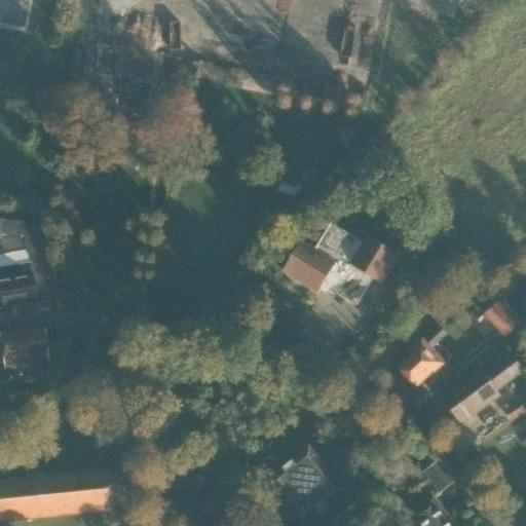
[(2,0),(0,12),(0,24),(23,28),(28,0),(2,0)]
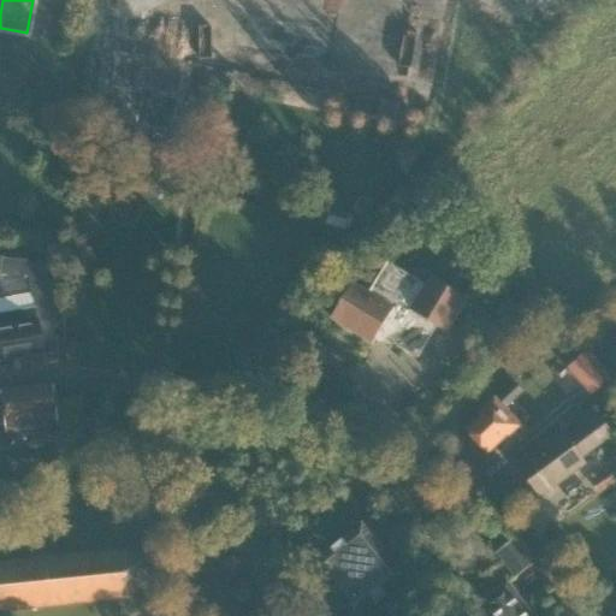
[(439,107),(455,0),(114,0),(107,47),(126,51),(116,118),(187,129),(197,64),(318,83),(324,49),(306,47),(307,41),(292,39),(297,0),(344,0),(331,90),(439,107)]
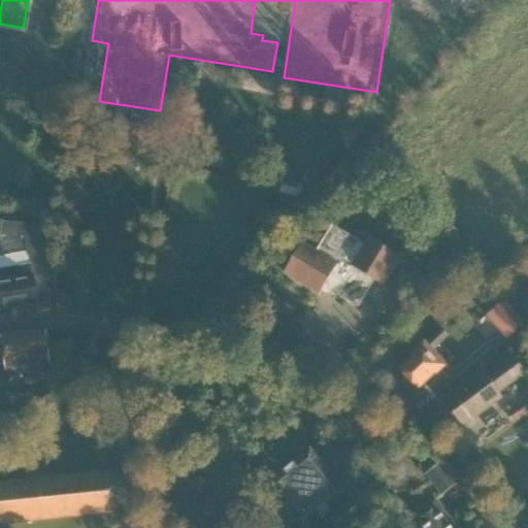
[(302,243),(285,272),(320,294),(324,286),(358,306),(374,279),(383,284),(399,256),(370,238),(366,244),(332,224),(316,252),(302,243)]
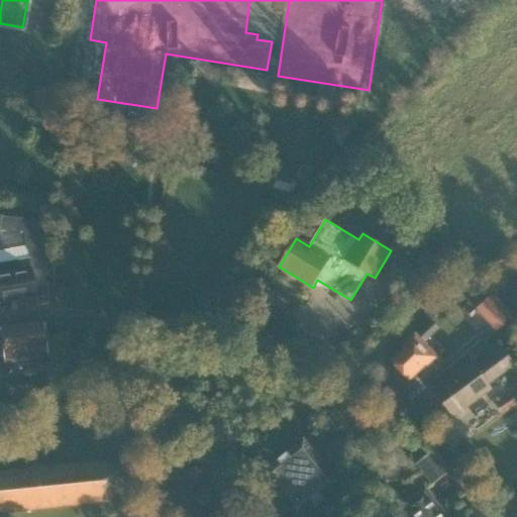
[(36,220),(22,223),(24,232),(26,244),(28,251),(41,249),(36,220)]
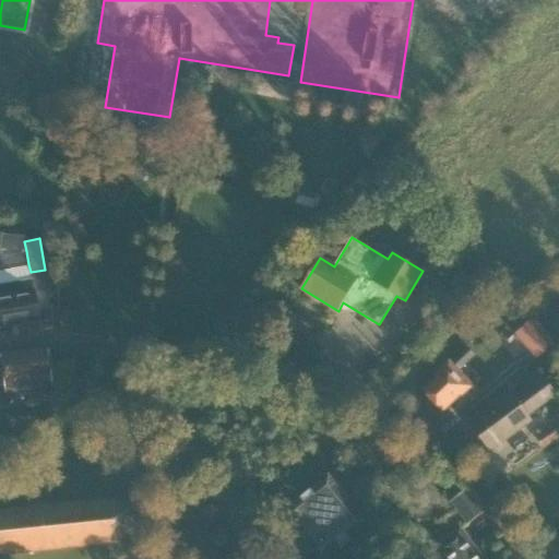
[(0,326),(34,321),(38,317),(32,278),(0,284),(0,326)]
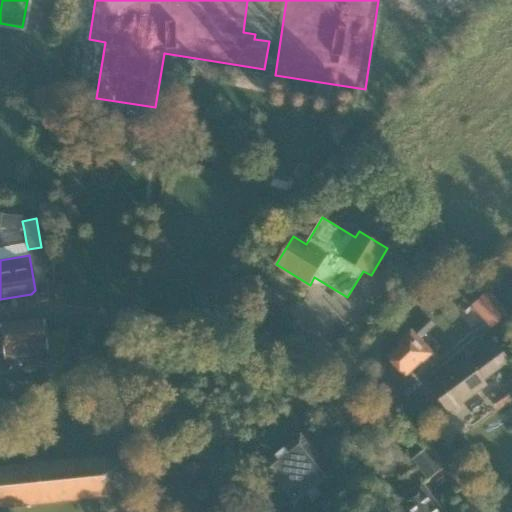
[(489,291),(472,306),(491,329),(509,314),(489,291)]
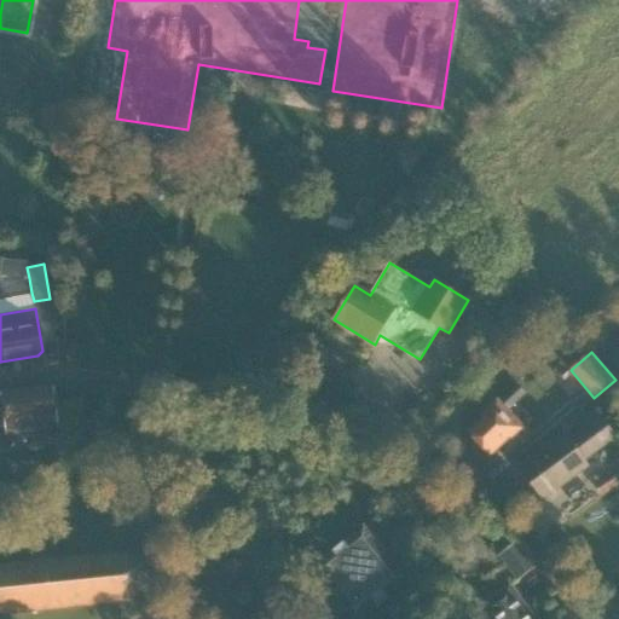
[(485,416),(468,432),(490,456),(508,439),(510,441),(525,428),(507,410),(508,409),(526,393),(515,382),(498,399),(497,399),(482,414),(485,416)]
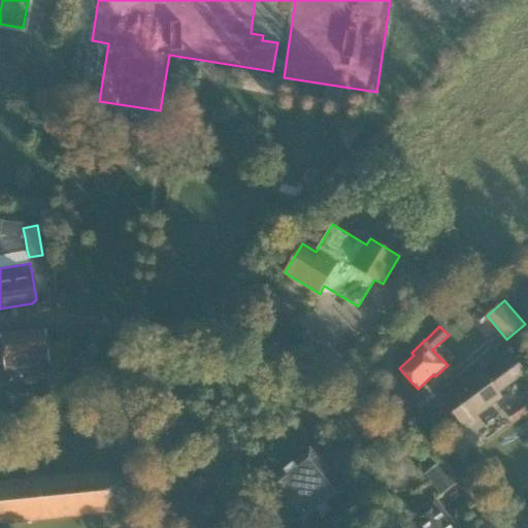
[(0,344),(3,370),(41,365),(48,364),(43,329),(0,334),(0,344)]
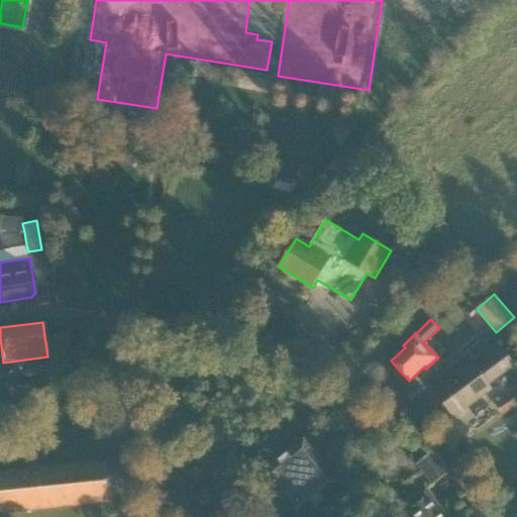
[(67,368),(64,345),(49,347),(53,370),(67,368)]
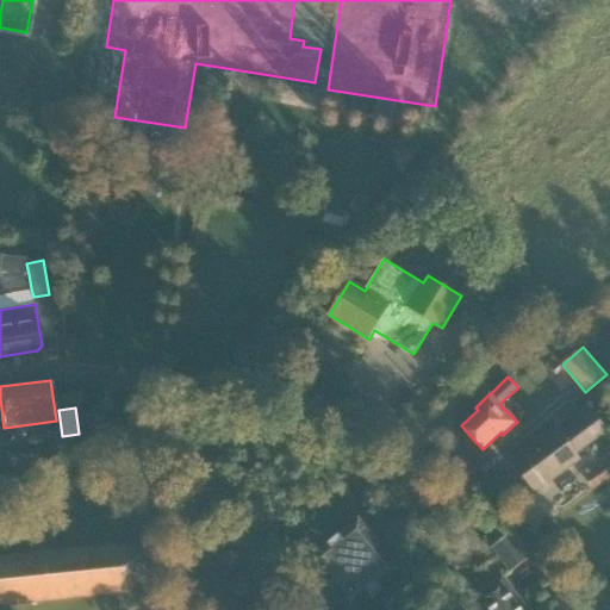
[(608,430),(593,410),(561,434),(558,428),(512,461),(536,492),(580,460),(576,454),(608,430)]
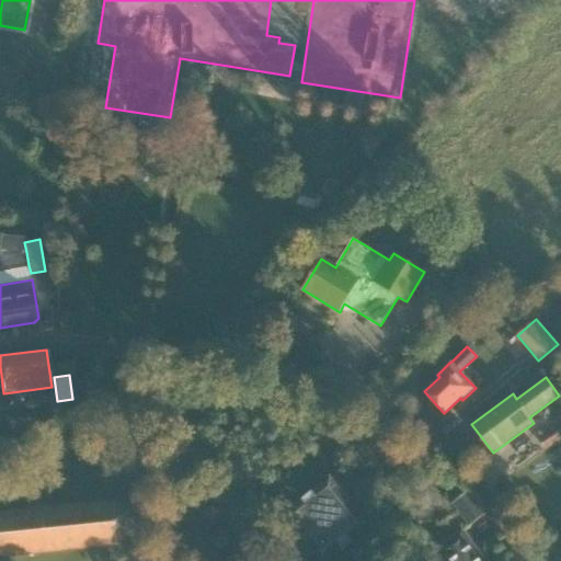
[(370,464),(359,450),(352,457),(363,470),(370,464)]
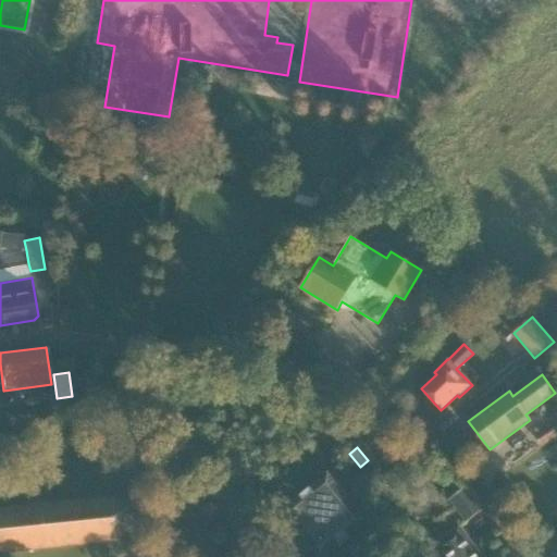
[(387,486),(373,468),(343,493),(329,473),(283,509),(305,537),(294,546),(302,556),(313,556),(319,554),(321,556),(366,521),(357,510),(387,486)]
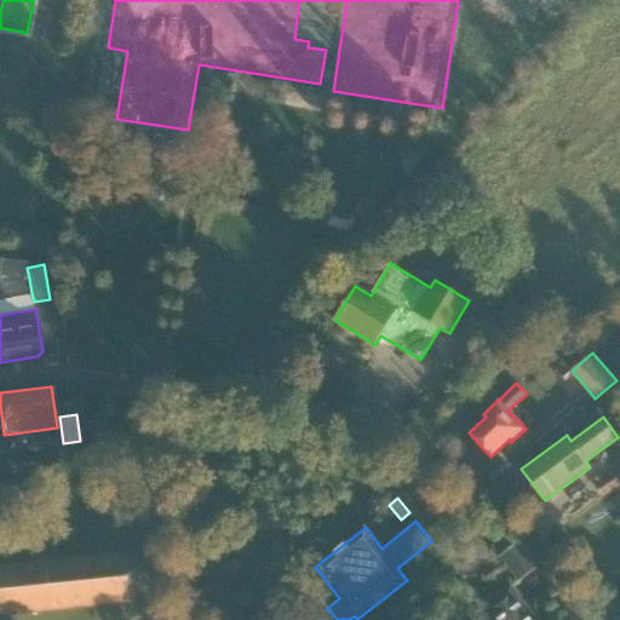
[(0,619),(1,619),(1,614),(33,610),(34,619),(40,619),(39,610),(69,607),(69,615),(76,615),(75,607),(96,604),(97,613),(104,613),(103,603),(112,603),(113,612),(119,610),(118,602),(130,600),(131,602),(133,601),(132,598),(143,589),(147,592),(149,590),(144,586),(142,567),(147,562),(144,560),(139,564),(128,557),(131,551),(128,550),(126,556),(115,556),(114,545),(108,546),(109,557),(70,561),(70,554),(65,554),(65,562),(52,563),(51,552),(46,552),(46,563),(33,566),(32,555),(27,555),(28,566),(13,567),(12,557),(7,557),(9,568),(0,568),(0,619)]
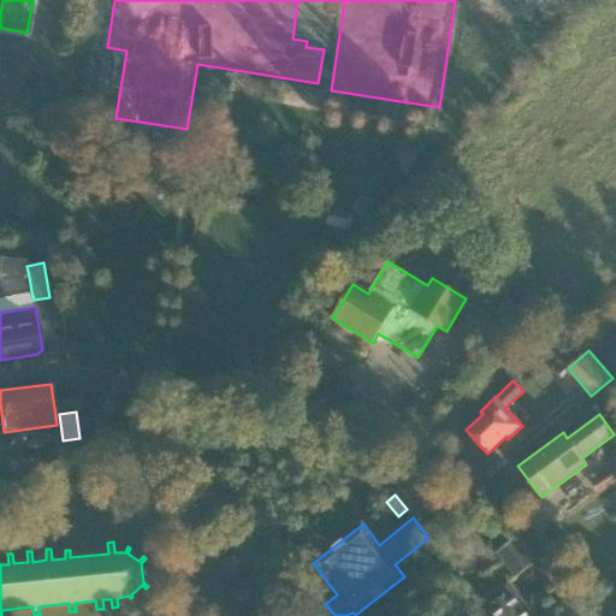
[(533,615),(508,581),(485,598),(492,609),(487,612),(490,615),(533,615)]
